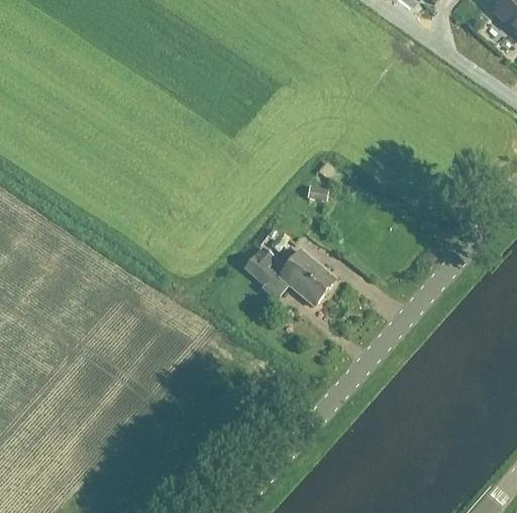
[(516,31),(516,0),(505,0),(495,12),(516,31)]
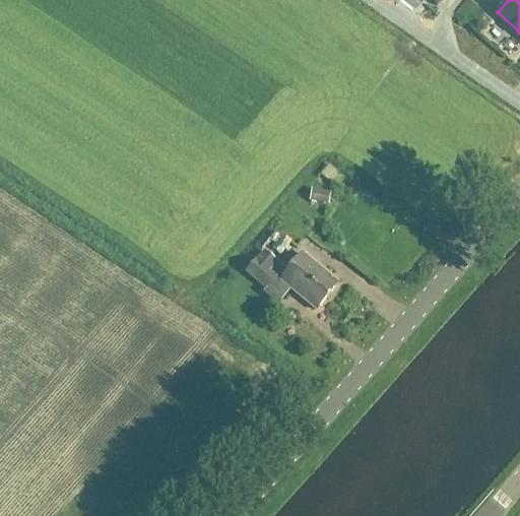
[(438,79),(450,63),(443,57),(430,73),(438,79)]
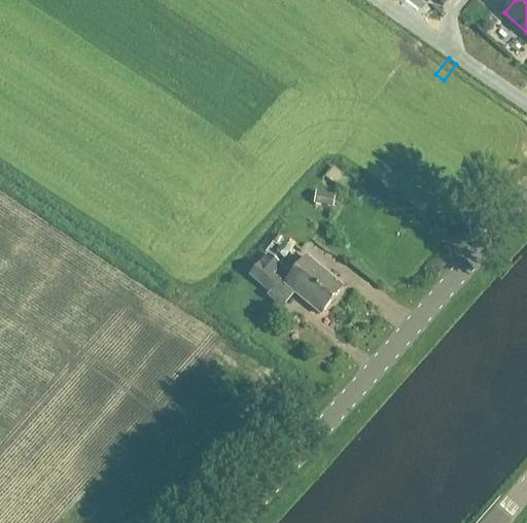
[(276,248),(285,255),(295,242),(287,235),(276,248)]
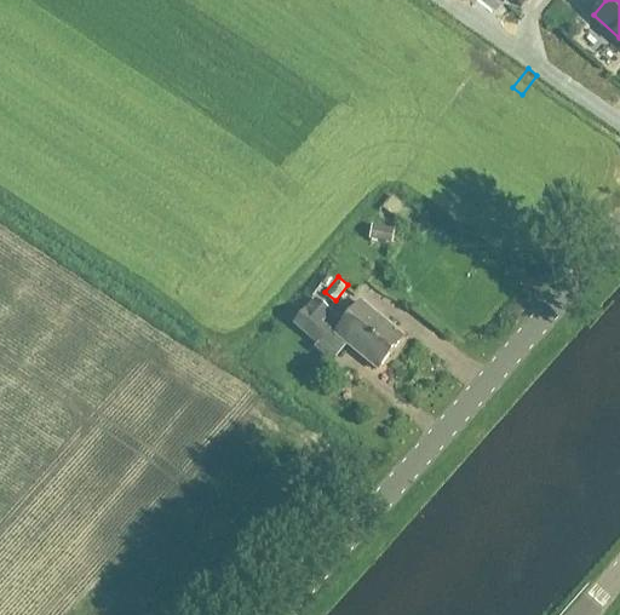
[(319,340),(329,327),(321,320),(331,309),(316,295),(296,321),(319,340)]
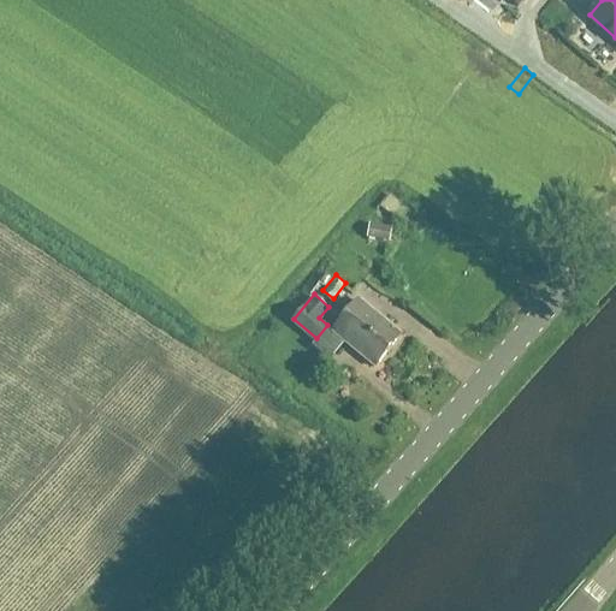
[(375,363),(401,332),(359,297),(333,328),(375,363)]
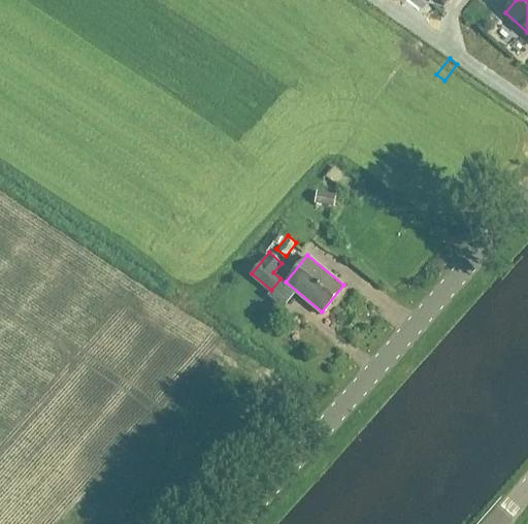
All buildings are outlined.
